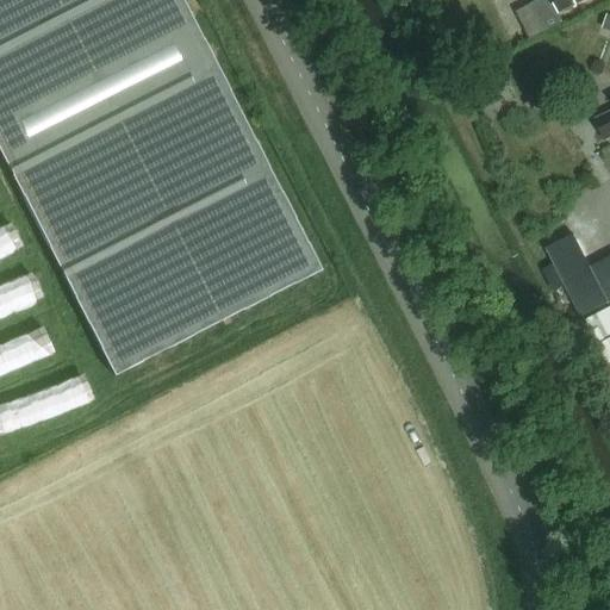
[(0,0),(0,151),(114,377),(321,272),(181,0),(0,0)]
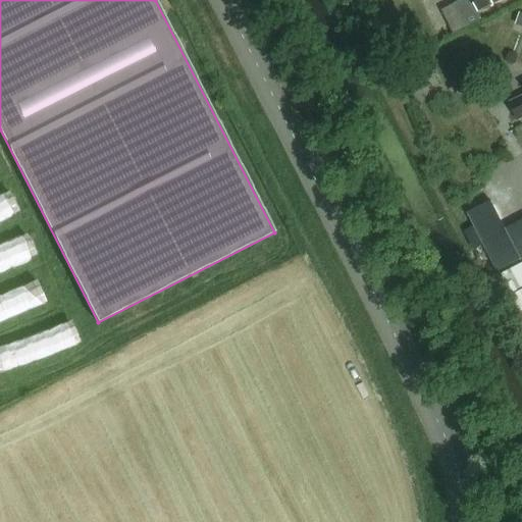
[(478,12),(502,0),(463,0),(455,4),(465,29),(482,19),(478,12)]
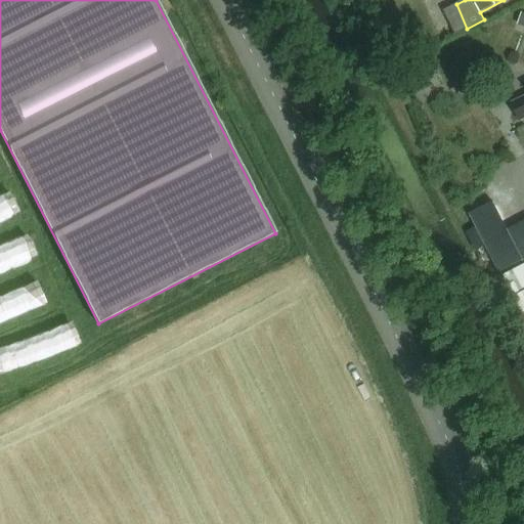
[(523,97),(511,103),(520,121),(523,119),(523,97)]
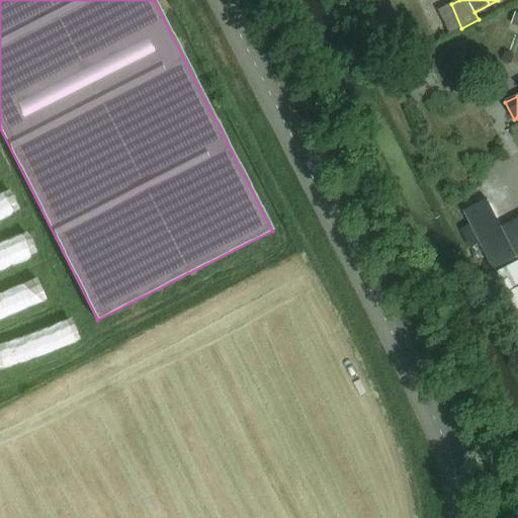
[(517,219),(502,228),(488,199),(465,211),(471,225),(462,229),(471,247),(481,243),(495,269),(517,256),(517,219)]
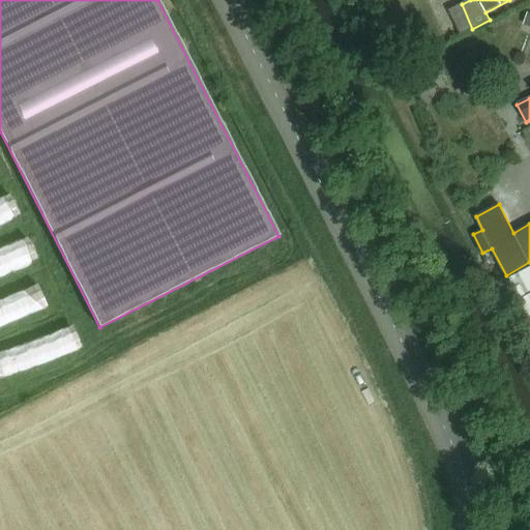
[(529,294),(529,268),(505,282),(517,302),(529,294)]
